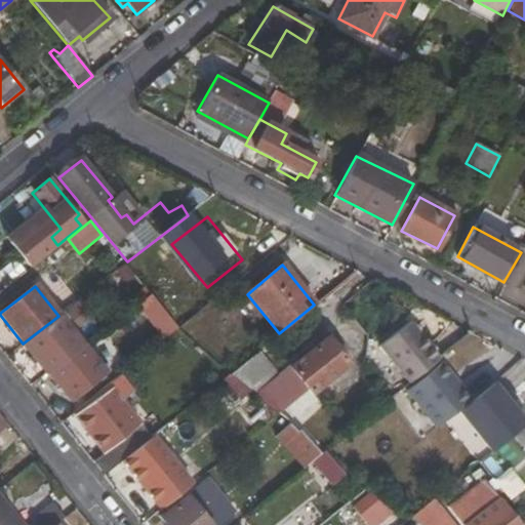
[(151,296),(177,329),(198,313),(188,299),(178,308),(167,295),(160,301),(154,293),(151,296)]
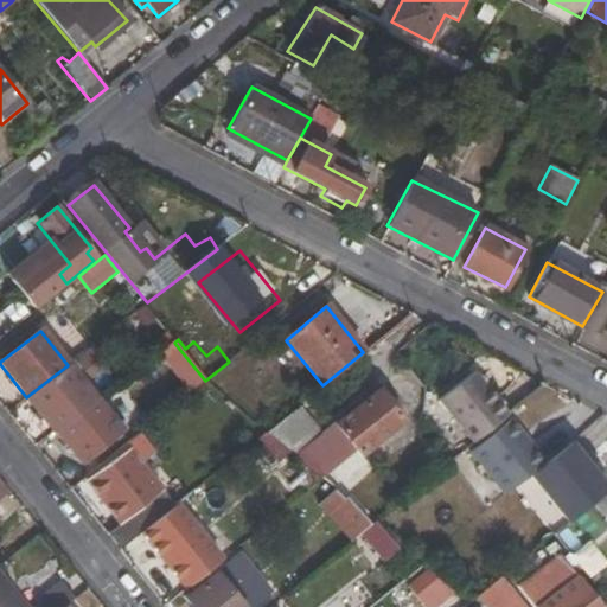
[(68,365),(26,397),(55,432),(95,400),(68,365)]
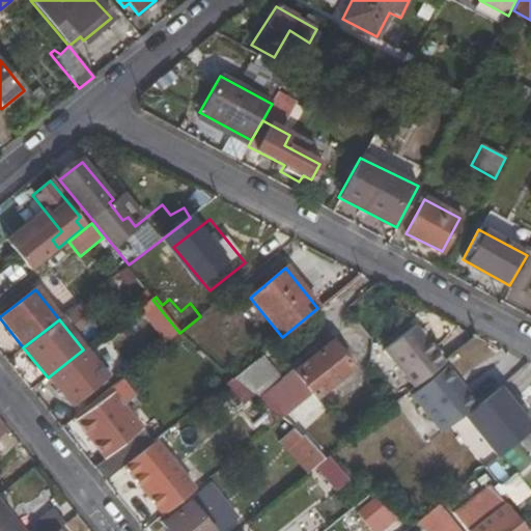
[(385,351),(414,387),(444,363),(415,326),(385,351)]
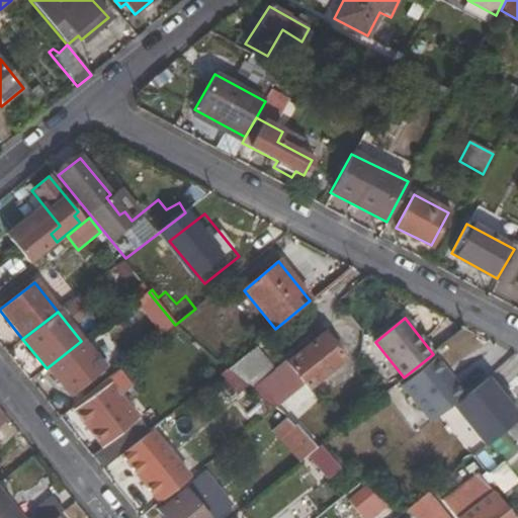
[(343,360),(322,334),(253,391),(270,405),(293,386),(300,394),(343,360)]
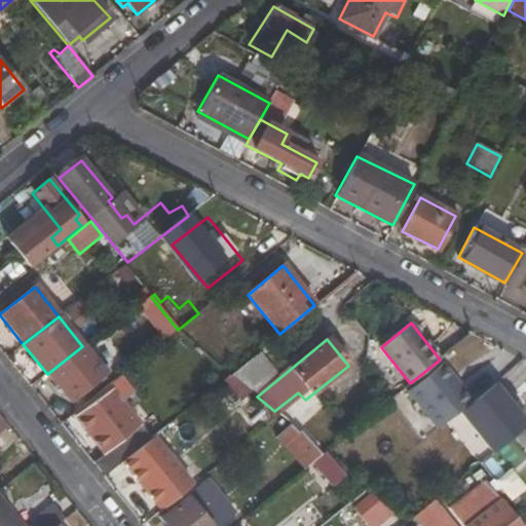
[(70,402),(105,374),(82,346),(47,374),(70,402)]
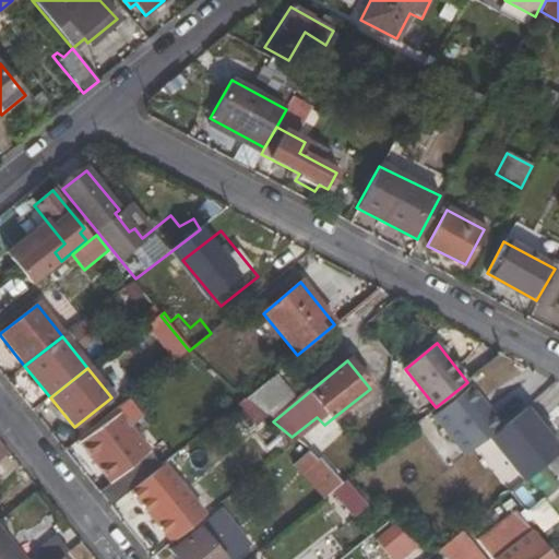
[(471,385),(433,416),(464,456),(501,426),(471,385)]
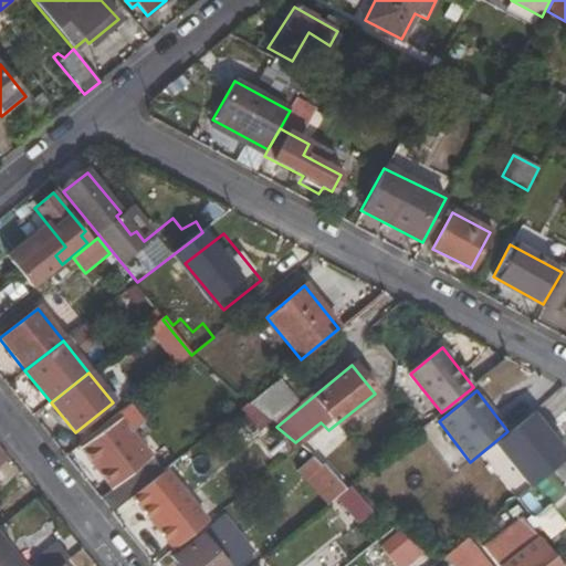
[(547,422),(565,410),(565,407),(556,392),(536,406),(547,422)]
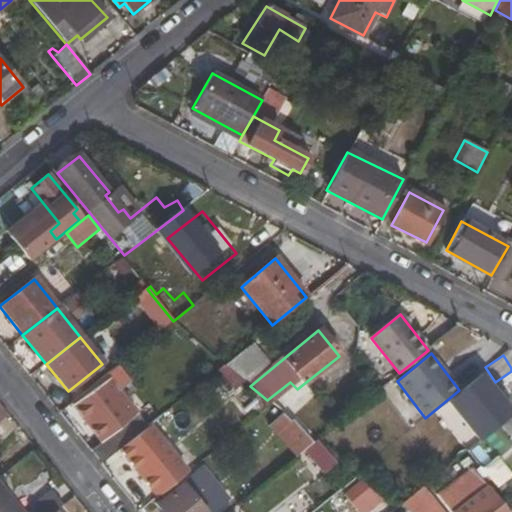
[(227,394),(243,381),(222,364),(211,374),(227,394)]
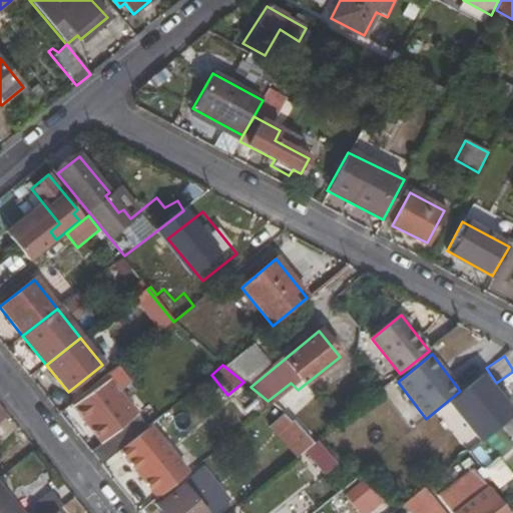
[(119,391),(130,383),(117,366),(69,405),(100,445),(90,454),(100,465),(119,450),(148,426),(158,418),(149,406),(137,415),(119,391)]
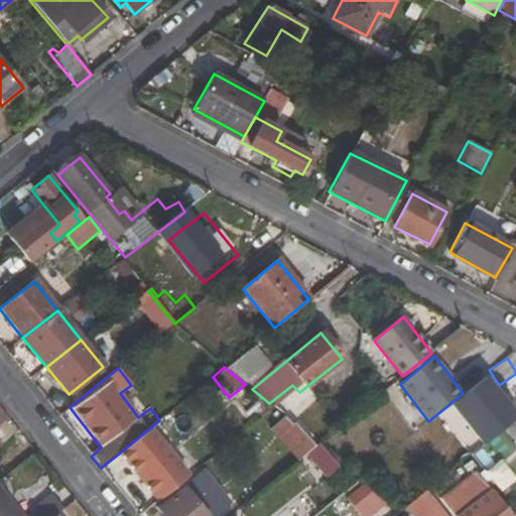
[(515,413),(485,378),(450,405),(484,443),(515,416),(515,413)]
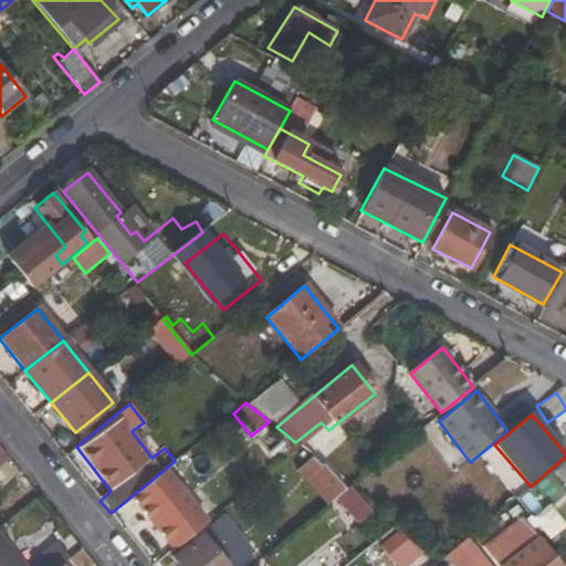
[(337,495),(344,491),(323,464),(320,468),(312,459),(296,471),(324,506),(337,495)]
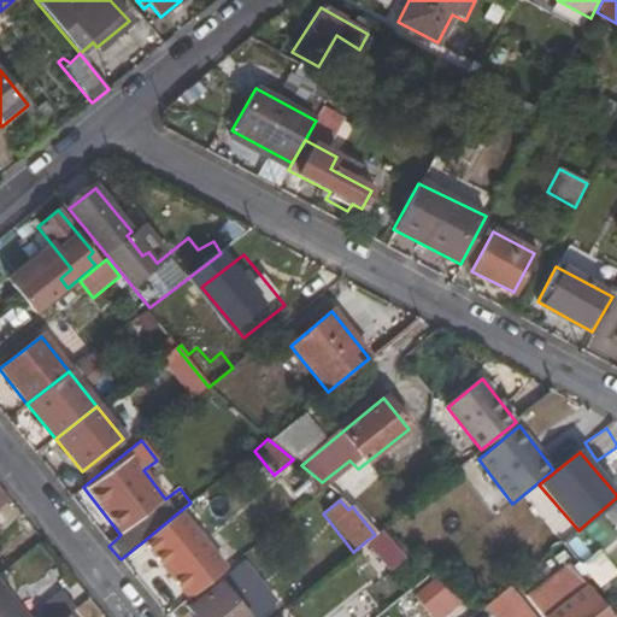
[(184,593),(221,564),(178,512),(144,541),(184,593)]
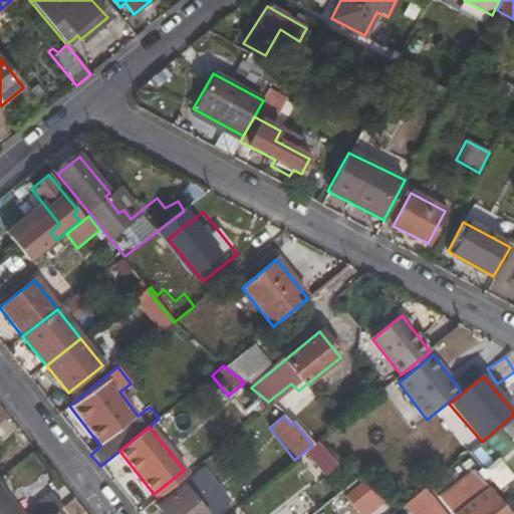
[(324,473),(335,466),(316,443),(312,446),(306,450),(324,473)]
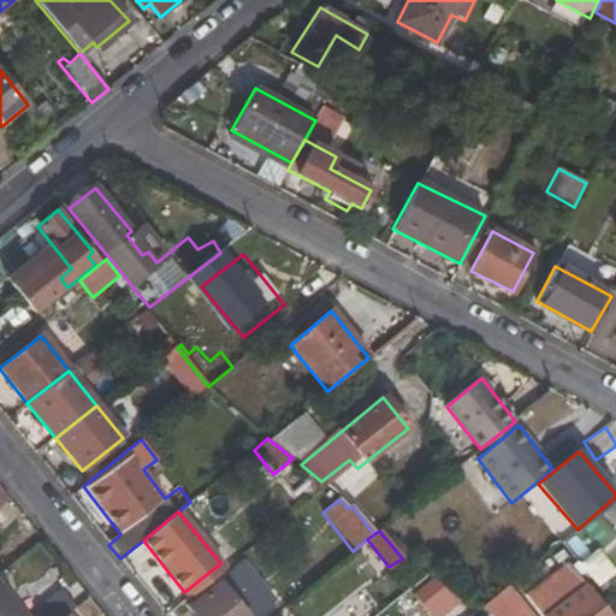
[(578,563),(600,584),(615,568),(592,548),(578,563)]
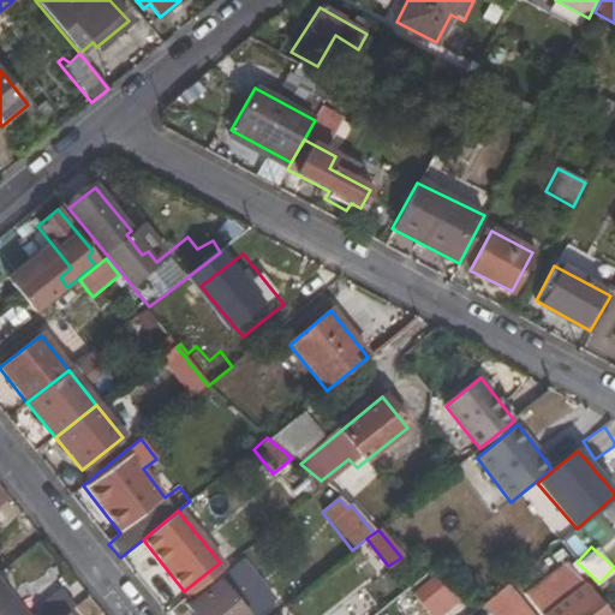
[(539,614),(605,614),(563,562),(523,592),(539,614)]
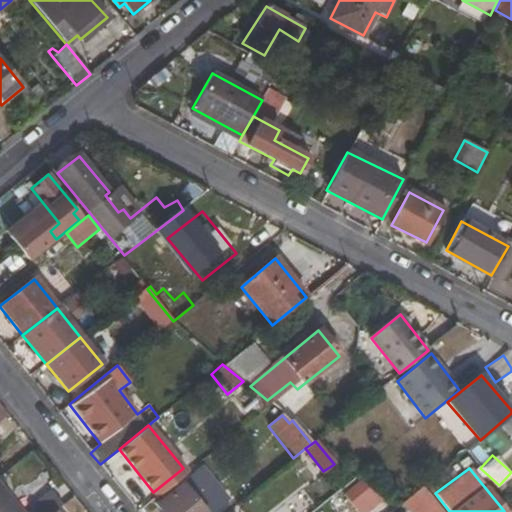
[(0,511),(21,511),(0,483),(0,511)]
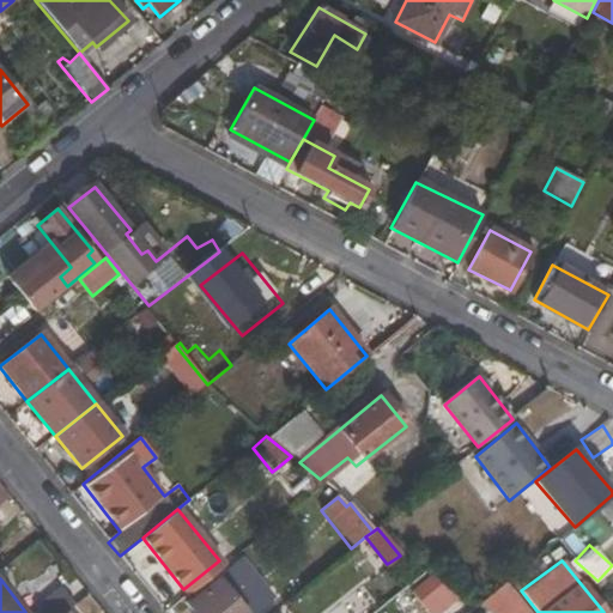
[(425,578),(408,592),(425,612),(443,612),(457,601),(449,590),(441,596),(425,578)]
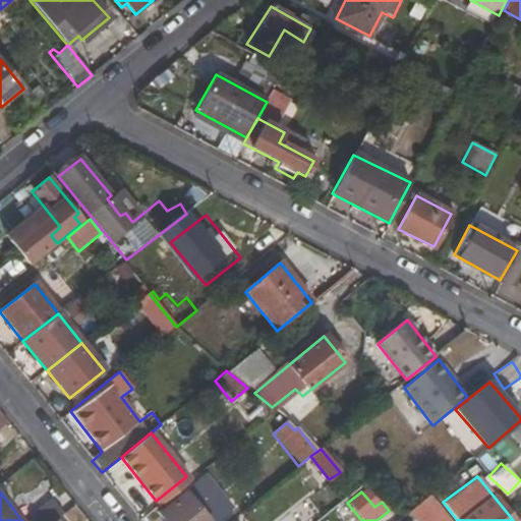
[(159,514),(164,520),(204,520),(184,495),(159,514)]
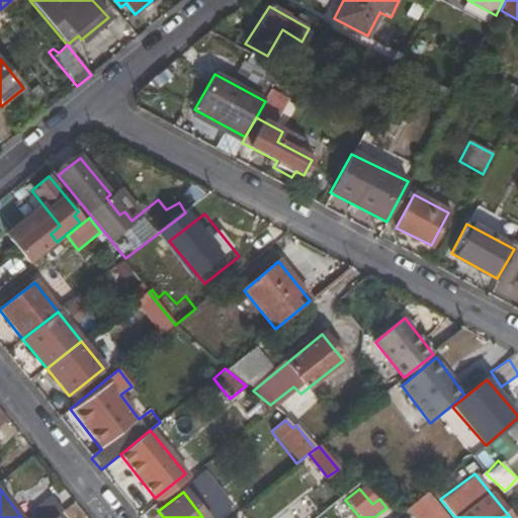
[(445,517),(426,493),(404,511),(412,517),(445,517)]
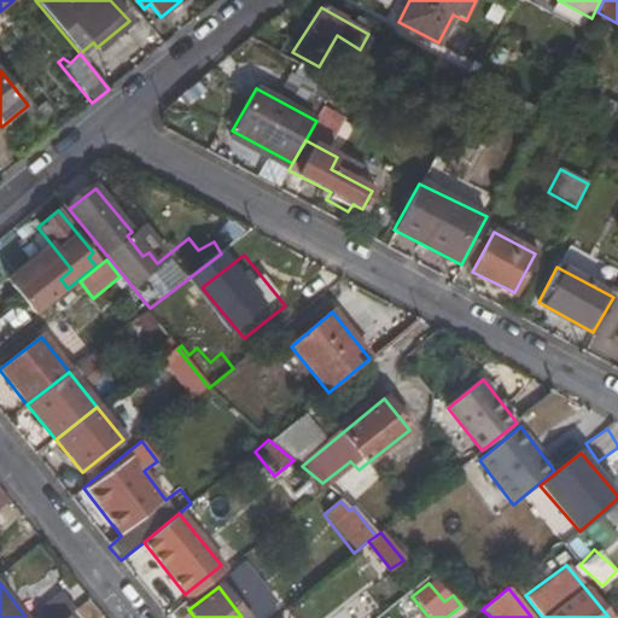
[(60,593),(38,611),(42,617),(65,617),(75,611),(60,593)]
